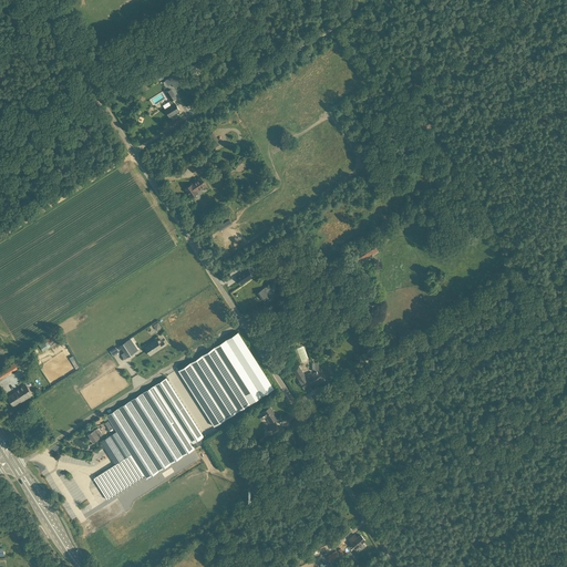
[(193,78),(205,71),(200,62),(188,69),(193,78)]
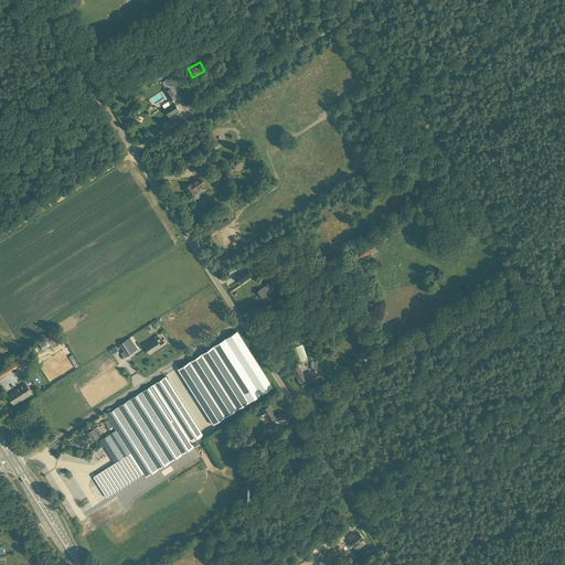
[(147,84),(158,78),(159,81),(162,78),(159,73),(145,81),(147,84)]
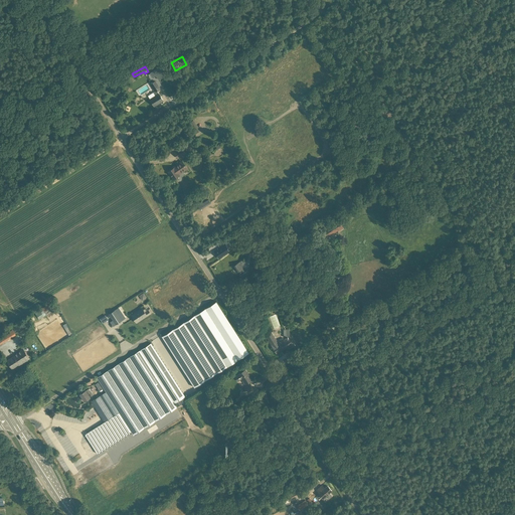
[(159,69),(151,74),(154,78),(158,76),(161,80),(165,77),(159,69)]
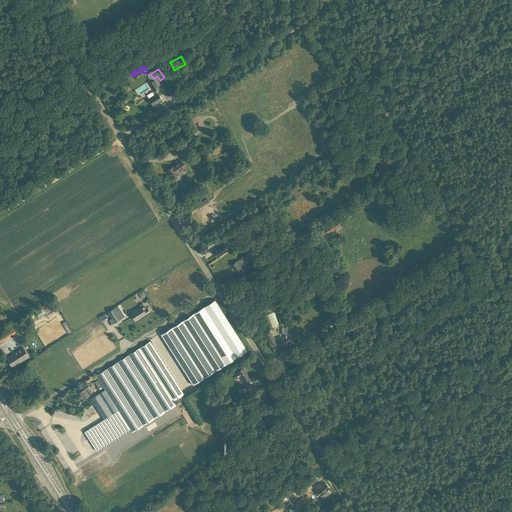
[(154,90),(151,92),(147,95),(153,105),(162,100),(155,88),(158,87),(154,80),(149,83),(154,90)]
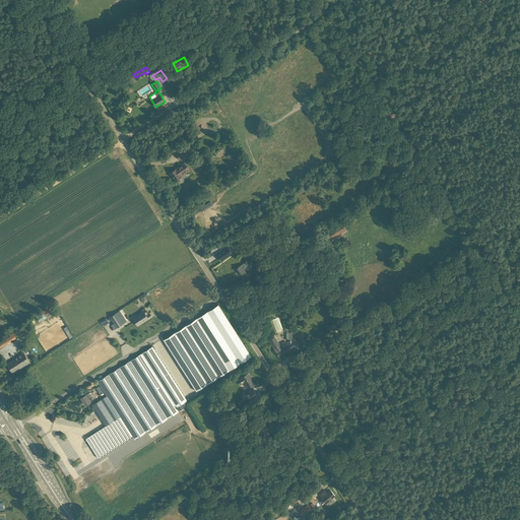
[(202,131),(195,121),(190,125),(197,135),(202,131)]
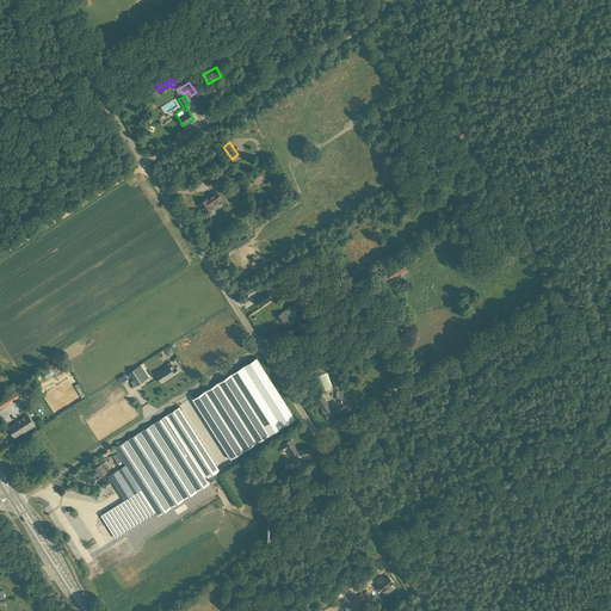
[(207,181),(211,187),(220,181),(216,176),(207,181)]
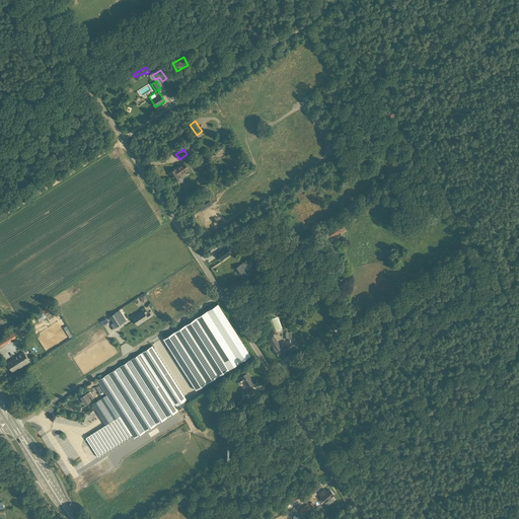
[(175,180),(177,178),(179,181),(180,181),(181,181),(182,181),(183,179),(183,178),(181,176),(180,175),(186,172),(187,173),(190,170),(183,162),(175,168),(169,172),(175,180)]
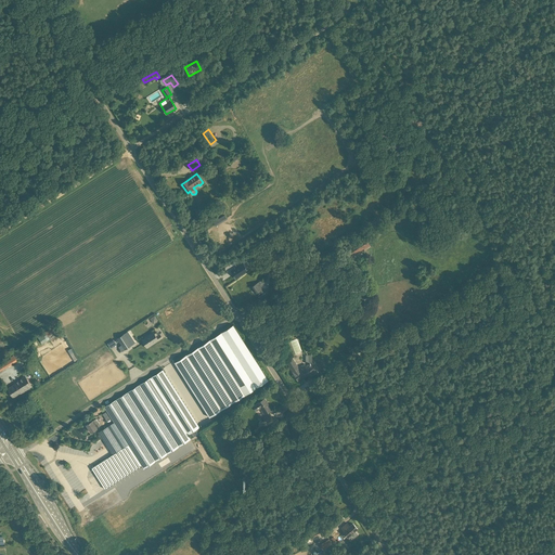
[(226,215),(214,222),(216,226),(228,219),(226,215)]
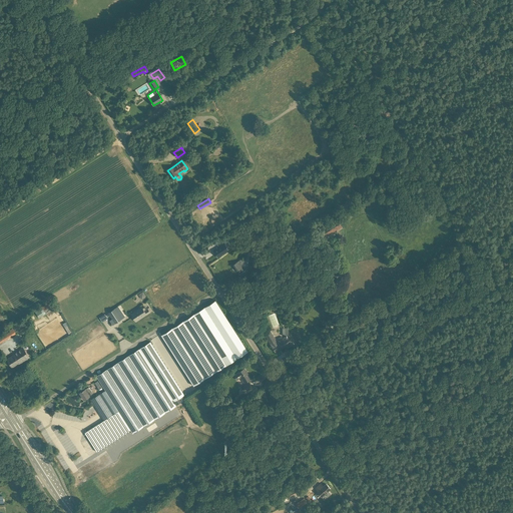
[(323,229),(327,235),(342,226),(338,219),(323,229)]
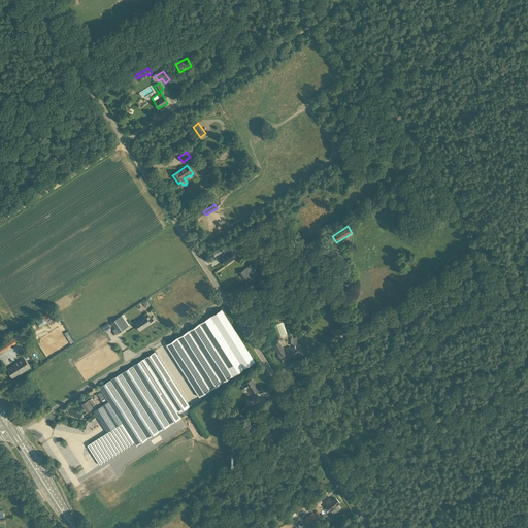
[(220,258),(225,265),(236,258),(231,251),(220,258)]
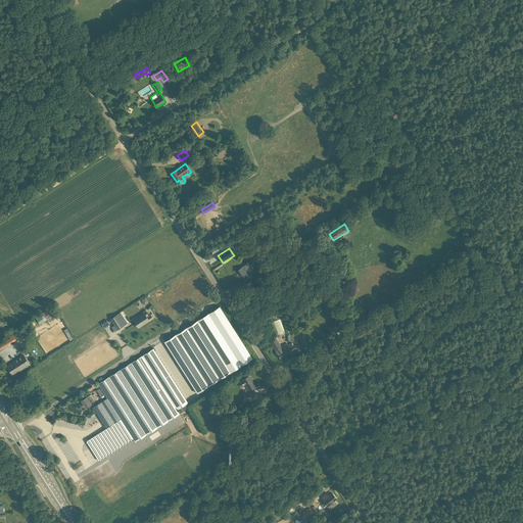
[(327,254),(324,248),(314,254),(317,259),(327,254)]
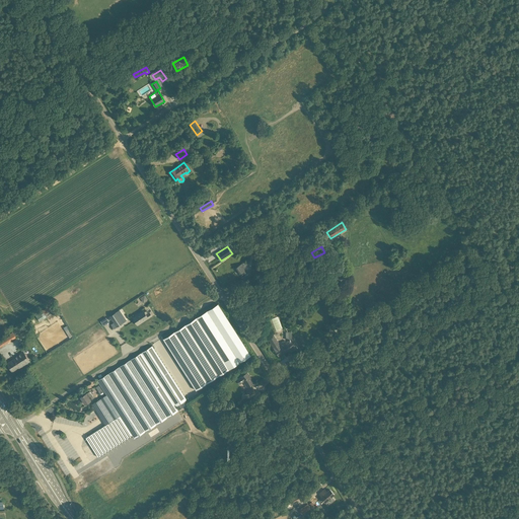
[(242,263),(241,264),(235,268),(239,274),(243,272),(244,274),(248,272),(242,263)]
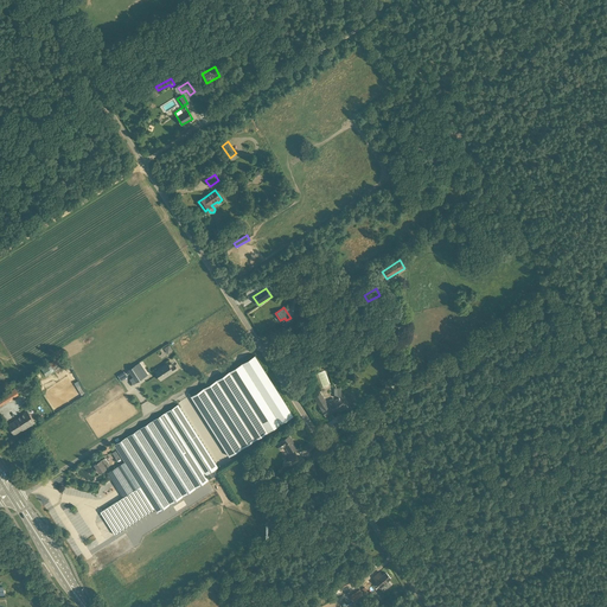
[(397,333),(401,318),(394,315),(389,331),(397,333)]
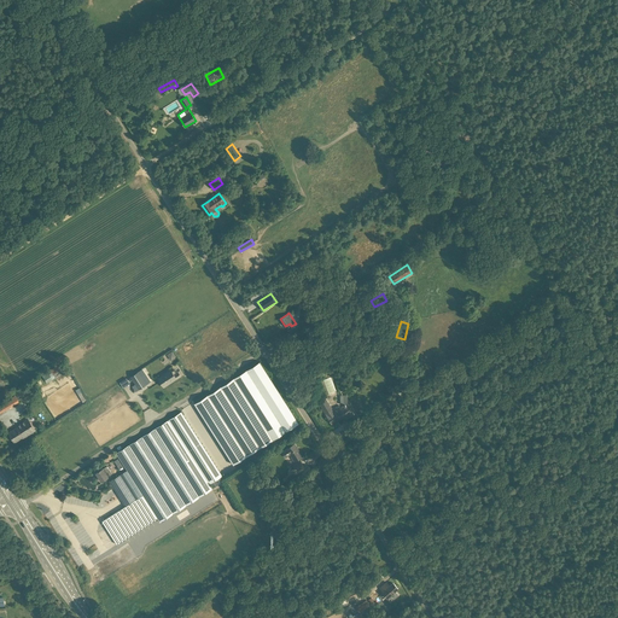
[(167,354),(170,360),(176,356),(174,350),(167,354)]
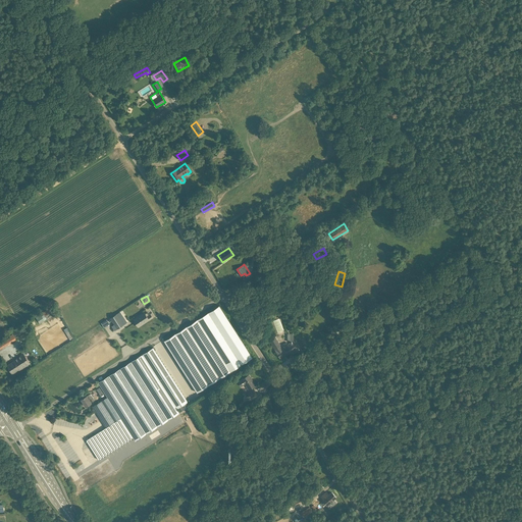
[(219,306),(164,341),(198,395),(253,359),(219,306)]
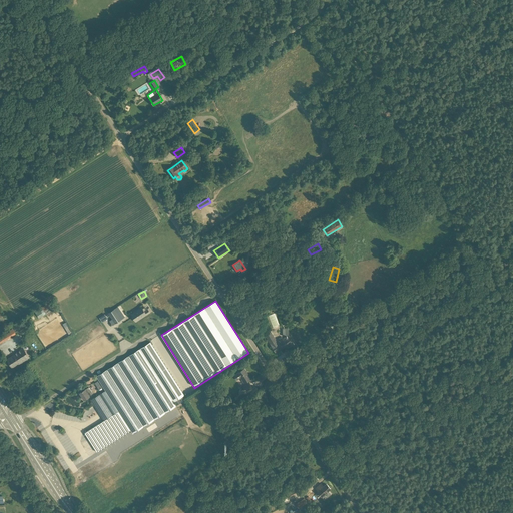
[(53,311),(48,304),(35,312),(40,319),(53,311)]
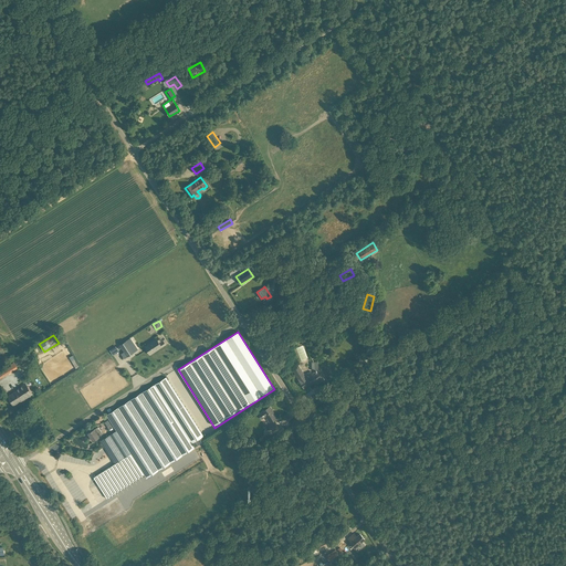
[(145,346),(147,349),(150,354),(165,344),(163,339),(159,342),(157,338),(145,346)]
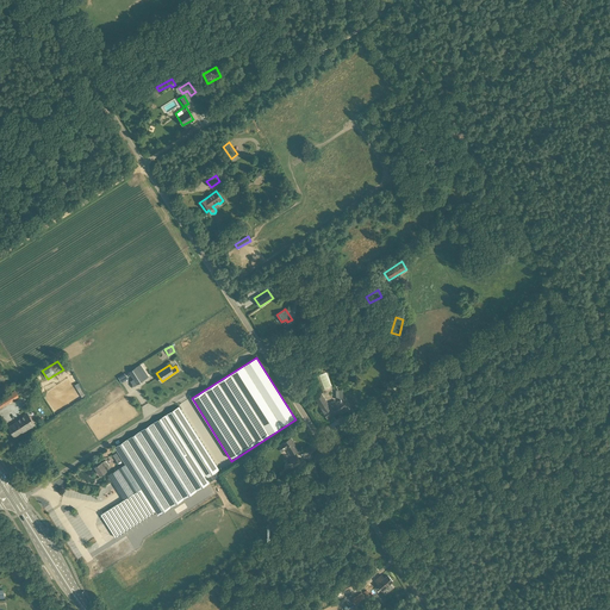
[(136,367),(129,372),(137,384),(144,379),(136,367)]
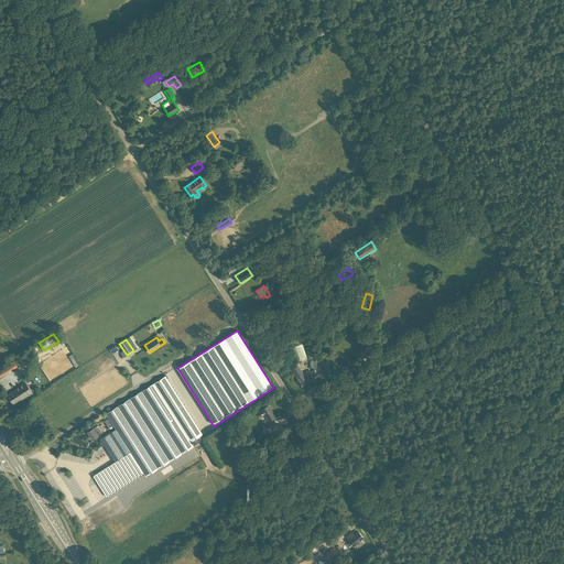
[(316,379),(322,375),(317,368),(316,359),(311,360),(311,368),(314,368),(314,369),(311,371),(310,369),(303,373),(296,362),(290,366),(297,378),(303,387),(316,379)]
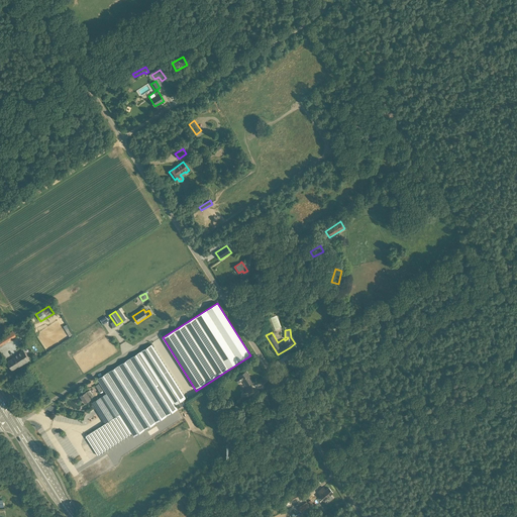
[(10,339),(16,335),(12,330),(7,334),(10,339)]
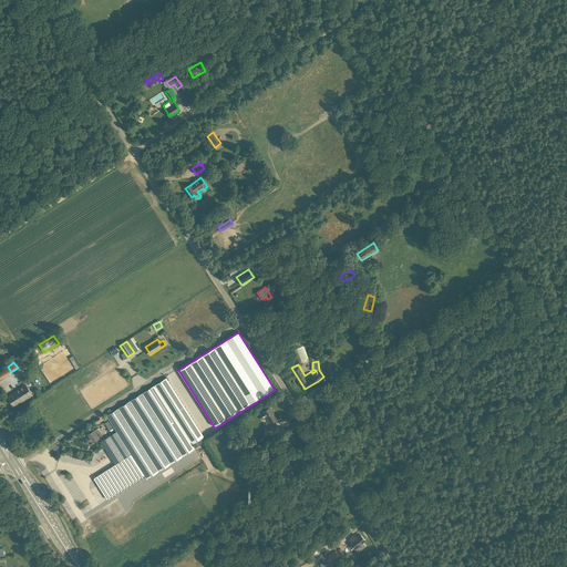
[(366,383),(353,377),(351,382),(363,388),(366,383)]
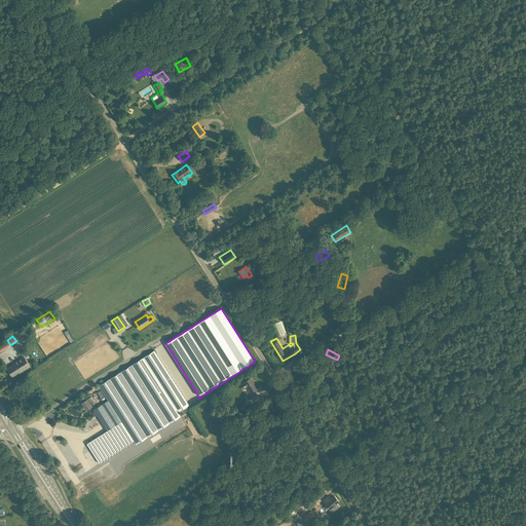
[(178,412),(190,405),(155,350),(99,385),(108,400),(94,410),(107,430),(87,443),(101,463),(135,441),(137,445),(181,416),(178,412)]
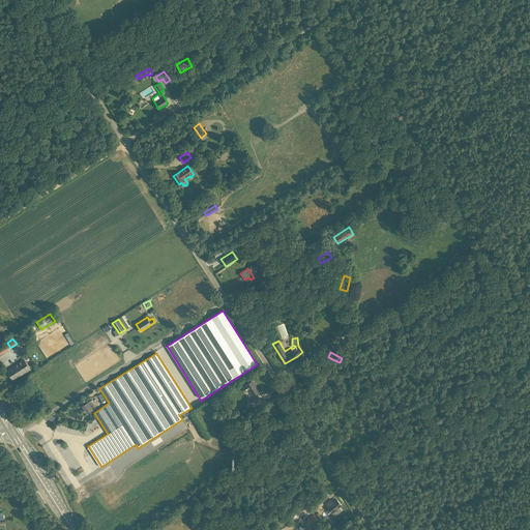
[(17,364),(19,365),(19,366),(17,367),(18,369),(17,370),(20,375),(20,376),(30,369),(24,359),(17,364)]
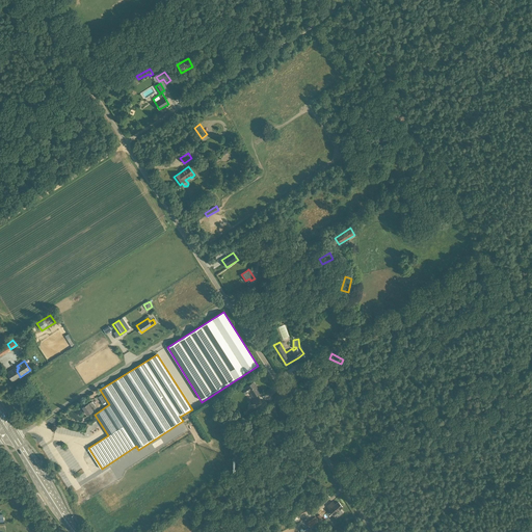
[(7,372),(8,375),(12,380),(20,376),(17,371),(18,370),(17,369),(19,368),(19,367),(17,366),(14,368),(15,368),(7,372)]
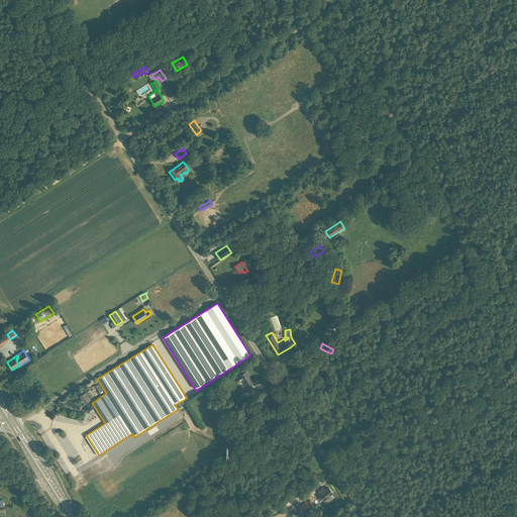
[(325,373),(326,372),(327,372),(330,368),(322,363),(319,368),(322,370),(321,371),(325,373)]
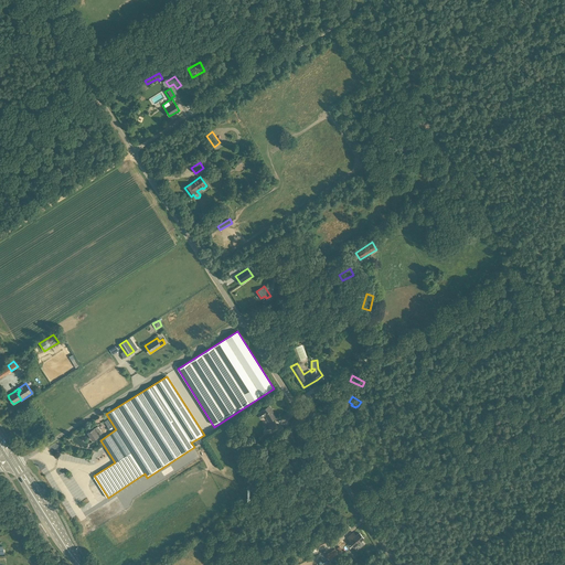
[(269,405),(263,411),(257,413),(260,418),(266,415),(269,422),(277,417),(269,405)]
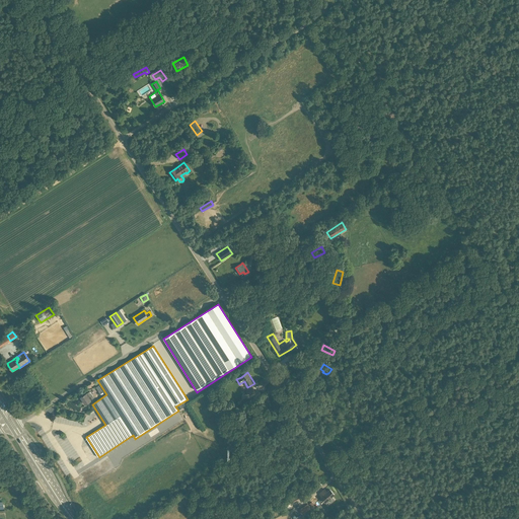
[(81,396),(82,399),(85,403),(90,400),(94,397),(90,391),(86,393),(81,396)]
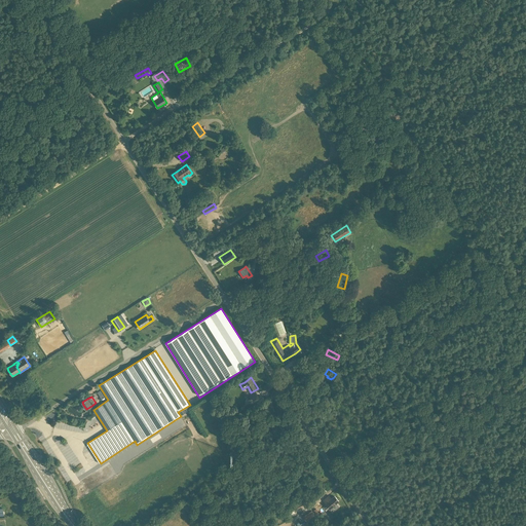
[(222,423),(225,421),(232,417),(230,414),(223,418),(224,418),(220,420),(222,422),(222,423)]
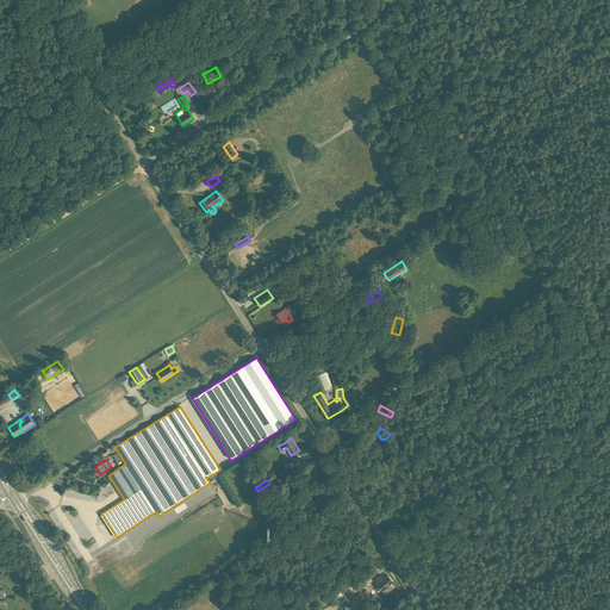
[(384,590),(386,586),(393,580),(388,576),(385,578),(381,574),(375,580),(384,590)]
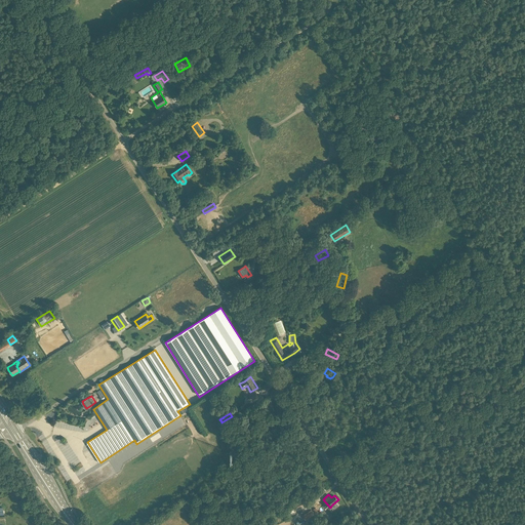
[(303,496),(291,503),(295,510),(304,503),(306,507),(308,505),(307,502),(307,501),(303,496)]
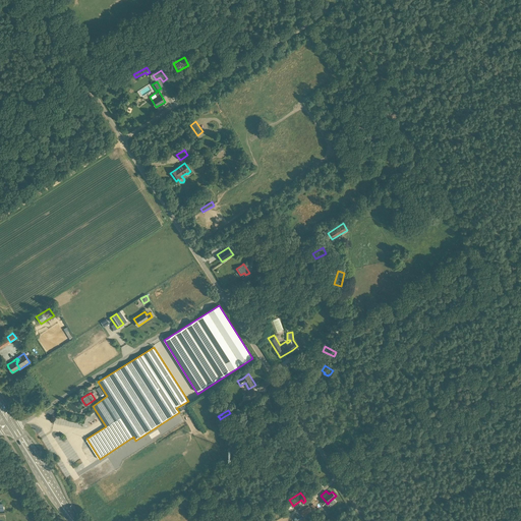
[(300,511),(303,516),(311,511),(308,506),(300,511)]
